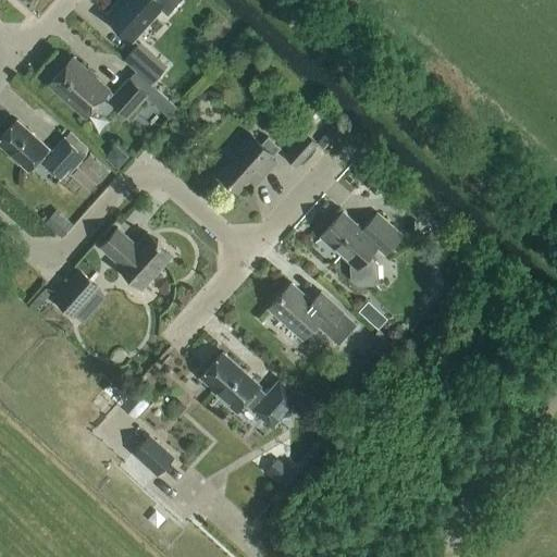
[(120,0),(104,17),(132,44),(161,11),(166,16),(181,0),(120,0)]
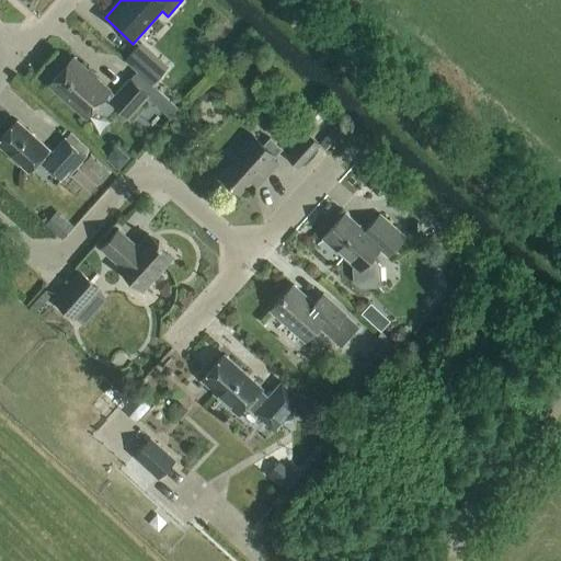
[(151,86),(169,67),(141,43),(125,61),(137,72),(151,86)]
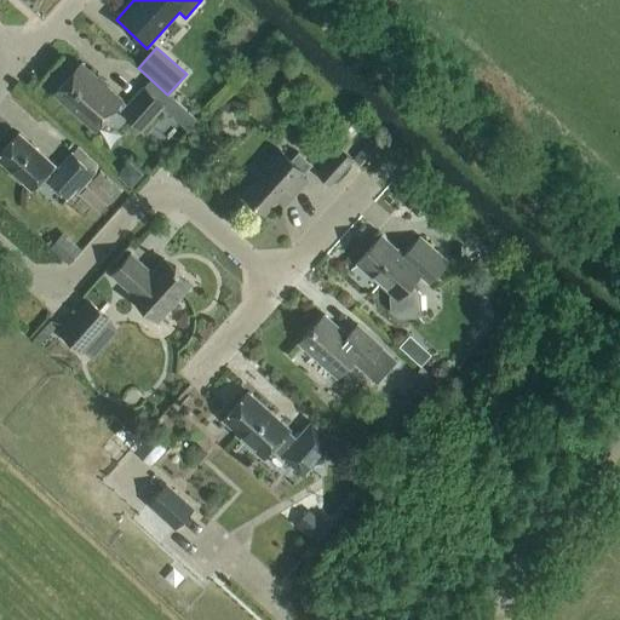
[(116,105),(119,104),(121,101),(81,64),(53,95),(93,131),(116,105)]
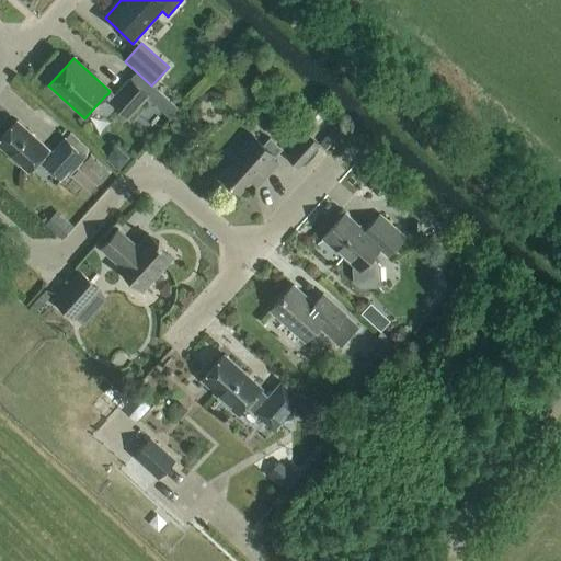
[(130,80),(129,79),(112,99),(107,94),(105,95),(111,100),(109,102),(128,118),(146,99),(170,121),(179,111),(151,86),(137,72),(130,80)]
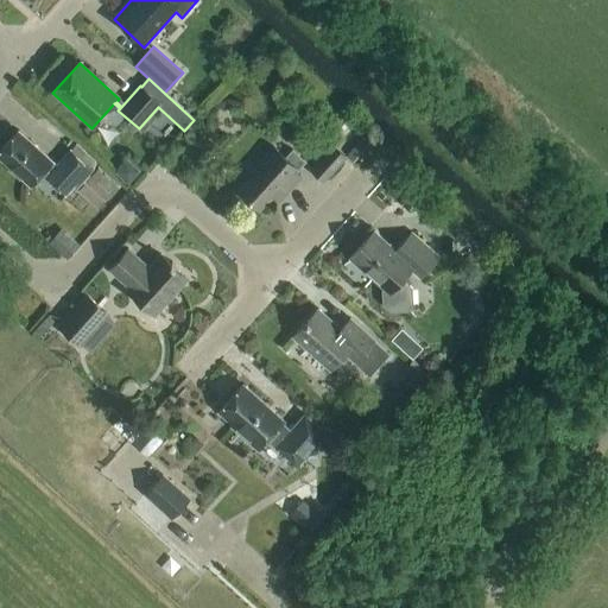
[(56,166),(51,163),(52,163),(18,132),(0,151),(0,158),(11,169),(8,171),(18,179),(20,177),(31,187),(43,173),(46,177),(65,195),(75,184),(77,187),(92,170),(70,151),(56,166)]
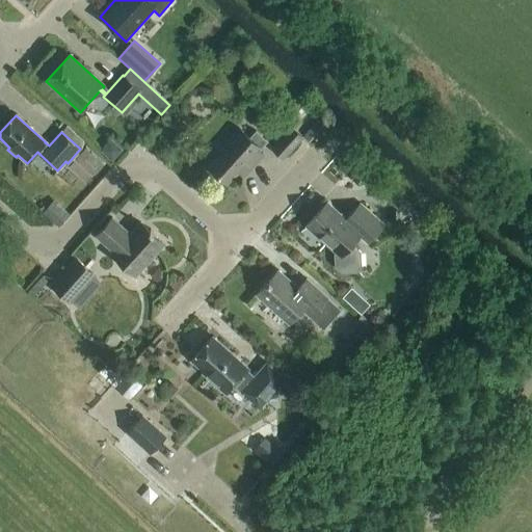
[(283,159),(302,137),(292,128),(272,150),(283,159)]
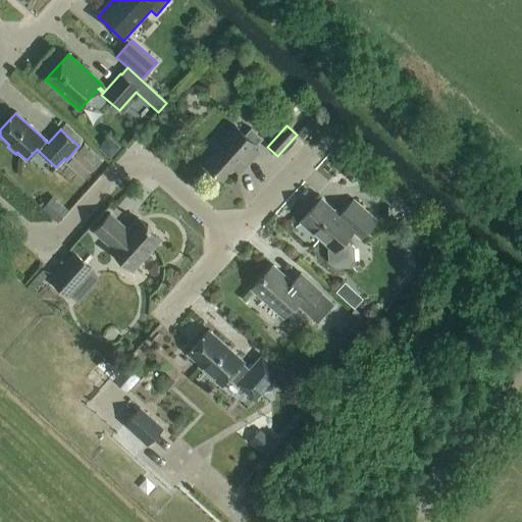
[(245,136),(235,127),(214,151),(216,152),(205,165),(222,180),(233,167),(236,169),(256,147),(256,146),(262,139),(251,129),(245,136)]
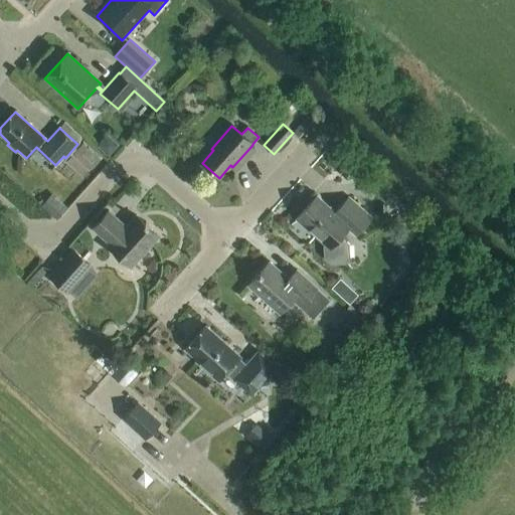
[(52,193),(43,205),(59,216),(68,205),(52,193)]
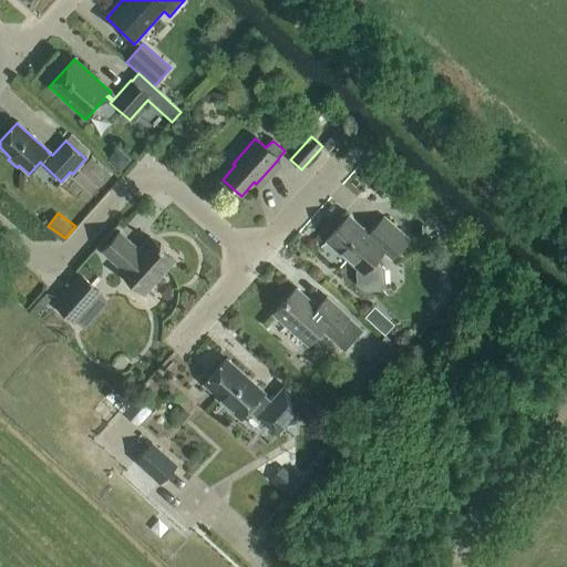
[(369,235),(348,217),(326,241),(358,269),(356,271),(357,286),(364,292),(379,291),(385,284),(384,270),(377,263),(373,261),(382,251),(391,259),(408,240),(383,218),(369,235)]
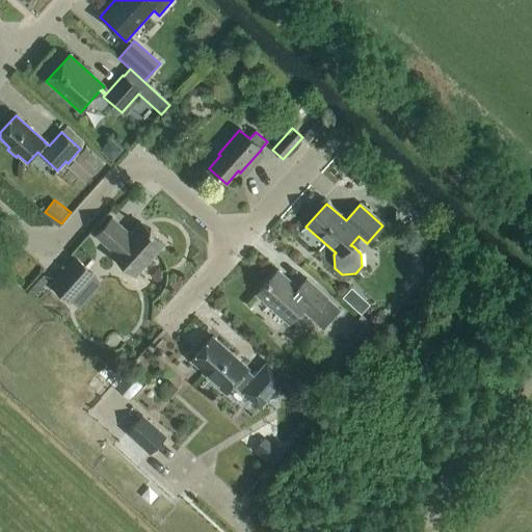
[(130,235),(112,218),(96,236),(113,253),(112,255),(135,275),(163,244),(140,223),(130,235)]
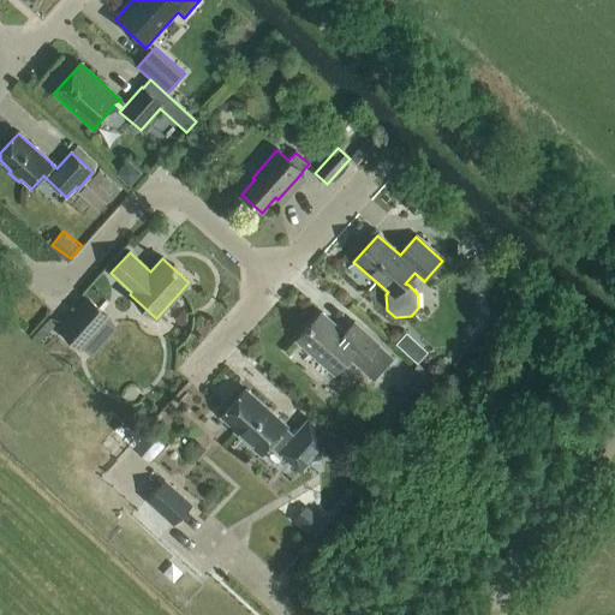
[(81,352),(111,320),(88,299),(58,332),(81,352)]
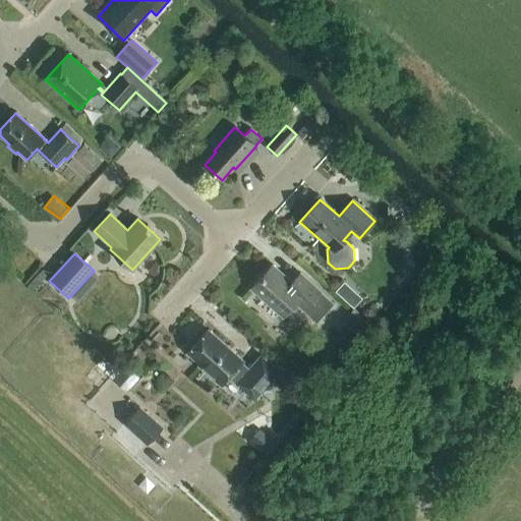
[(291,283),(272,266),(250,289),(282,317),(297,301),(306,309),(321,293),(299,274),(291,283)]
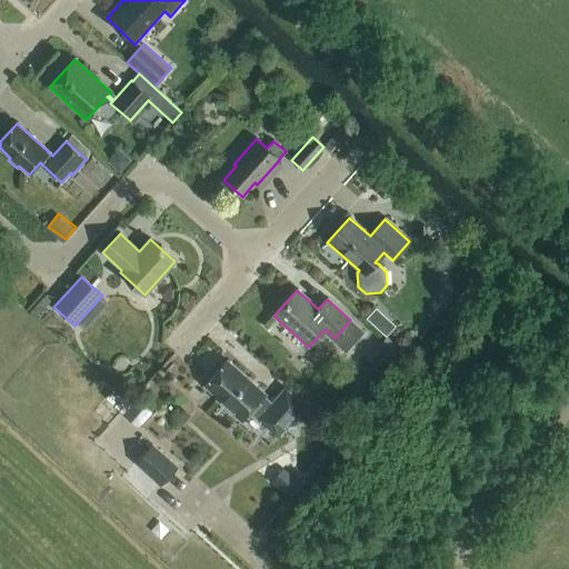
[(379,310),(372,317),(388,333),(395,327),(379,310)]
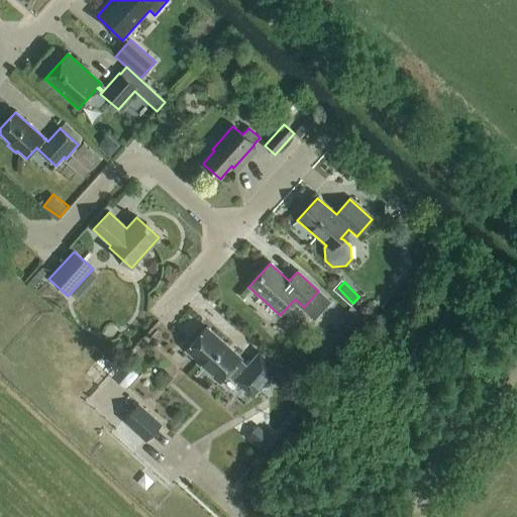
[(246,367),(238,359),(240,358),(206,327),(186,350),(199,362),(197,364),(219,383),(226,374),(251,397),(277,370),(259,353),(246,367)]
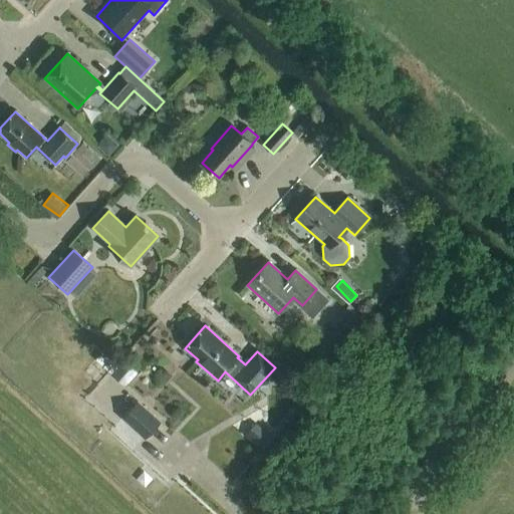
[(104,368),(110,361),(101,354),(95,361),(104,368)]
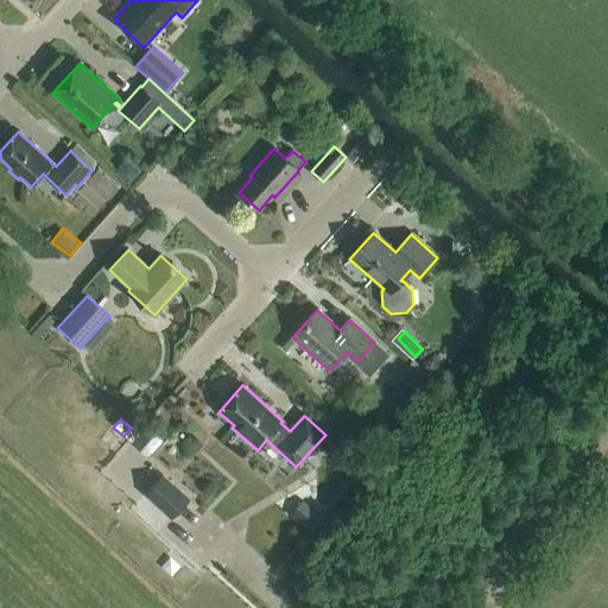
[(171,520),(191,500),(162,473),(143,494),(171,520)]
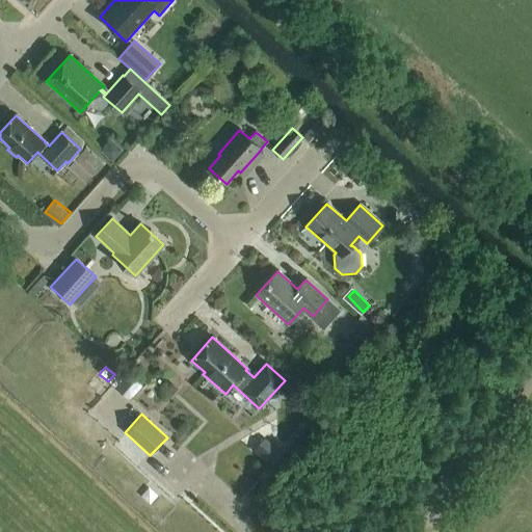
[(285,453),(267,439),(256,453),(272,468),(285,453)]
